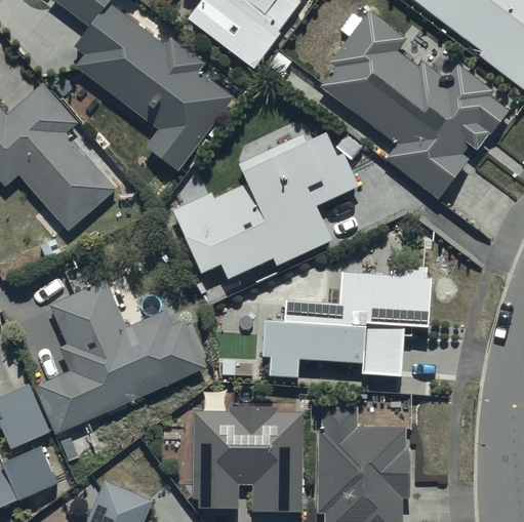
[(54,0),(90,28),(76,45),(87,53),(77,67),(158,131),(145,148),(176,172),(233,99),(199,73),(204,66),(171,39),(165,46),(109,1),(110,0),(54,0)]
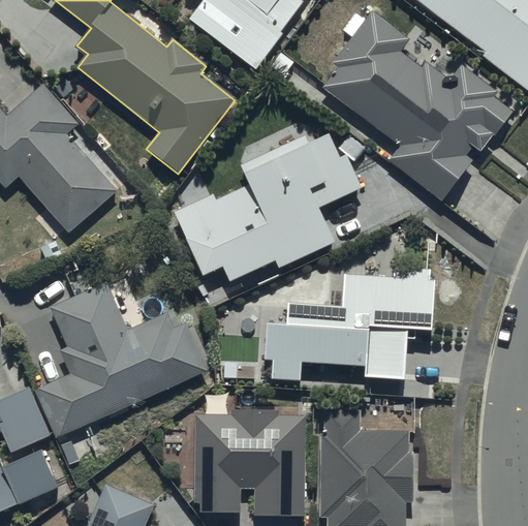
[(202,0),(188,18),(256,68),(282,34),(281,32),(304,2),(301,0),(202,0)]
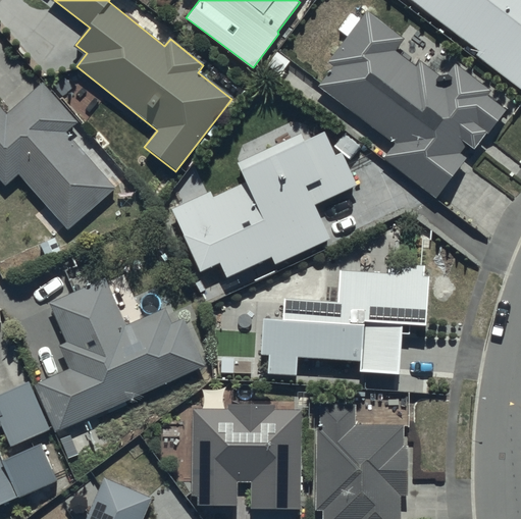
[(520,0),(410,0),(483,54),(480,59),(520,89),(520,0)]
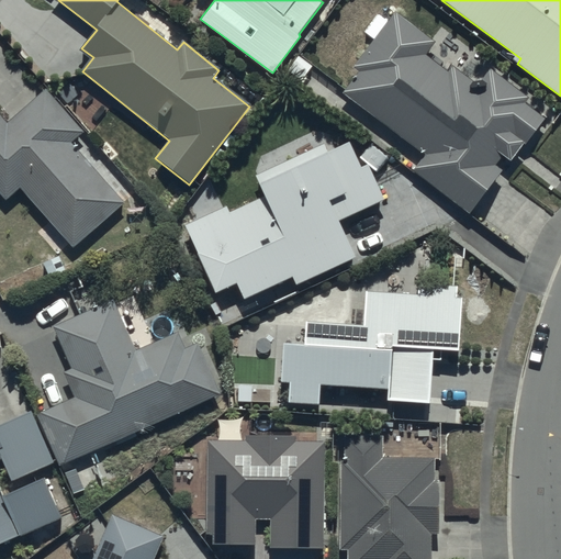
[(435,42),(394,14),(355,70),(359,74),(346,92),(428,149),(412,174),(471,215),(503,169),(497,165),(504,157),(509,161),(523,142),(528,145),(546,119),(524,103),(528,96),(487,68),(478,84),(452,66),(449,71),(425,55),(435,42)]
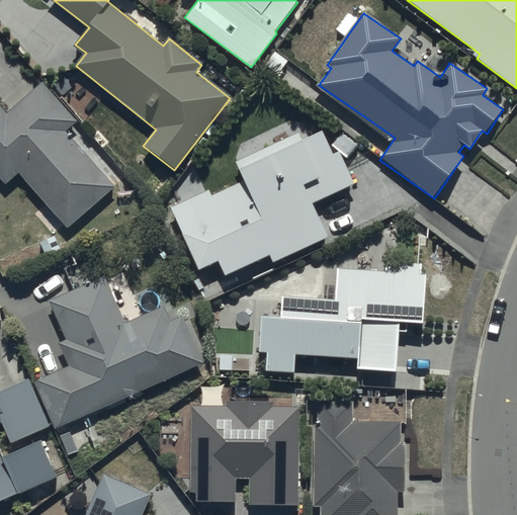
[(0,178),(5,185),(19,173),(65,228),(113,188),(66,131),(76,122),(42,83),(6,113),(0,104),(0,178)]
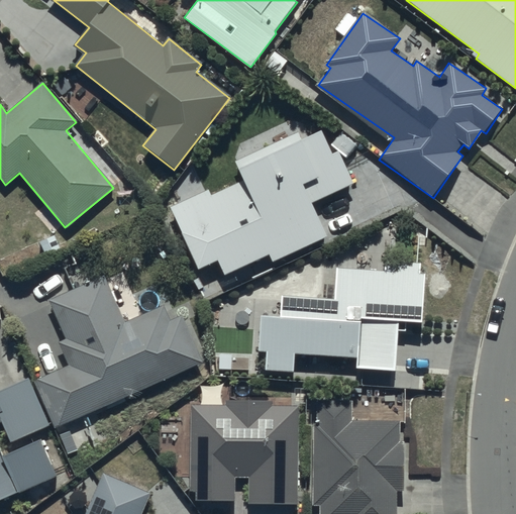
[(207,189),(170,207),(200,270),(220,261),(227,276),(271,254),(275,262),(327,236),(311,203),(353,183),(338,151),(334,153),(323,129),(300,140),(296,132),(234,163),(243,181),(211,197),(207,189)]
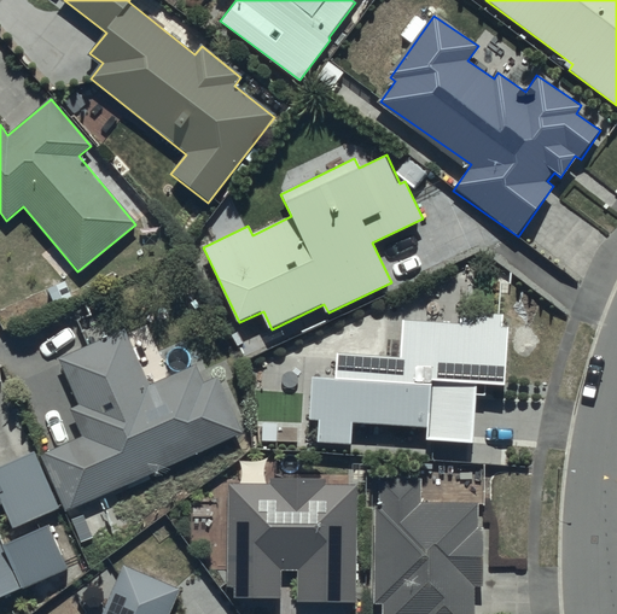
[(458,326),(402,321),(399,357),(337,352),(335,376),(312,375),(309,420),(319,421),(316,439),(354,442),(355,422),(424,427),(424,440),(477,444),(482,384),(502,385),(507,316),(459,313),(458,326)]
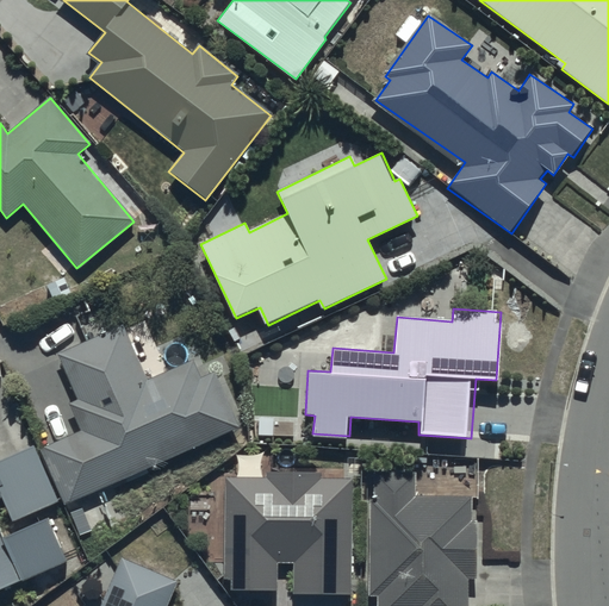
[(125,325),(58,356),(79,399),(68,404),(81,433),(42,451),(67,504),(206,438),(217,462),(238,453),(229,433),(241,428),(215,373),(198,380),(190,361),(169,370),(147,320),(128,330),(125,325)]
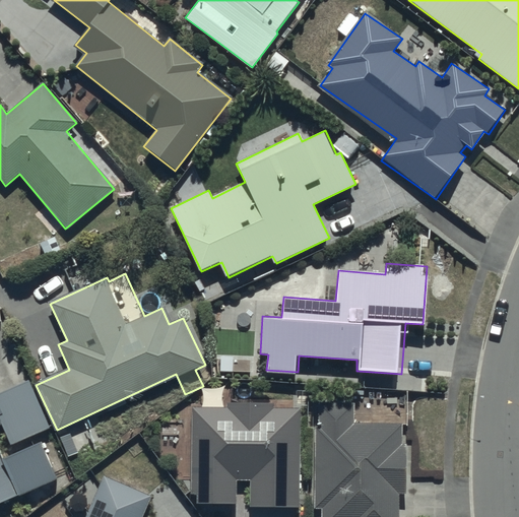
[(0,504),(56,478),(39,441),(4,457),(0,449),(0,425),(9,444),(50,426),(29,382),(0,395),(0,504)]
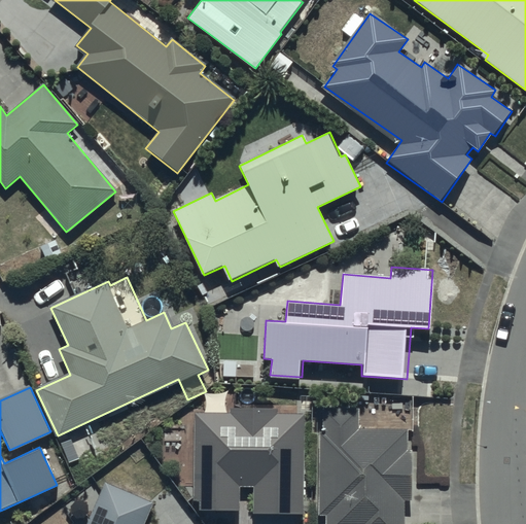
[(231,414),(196,414),(194,509),(239,509),(239,487),(253,487),(252,514),(303,515),(305,414),(276,413),(276,408),(231,408),(231,414)]
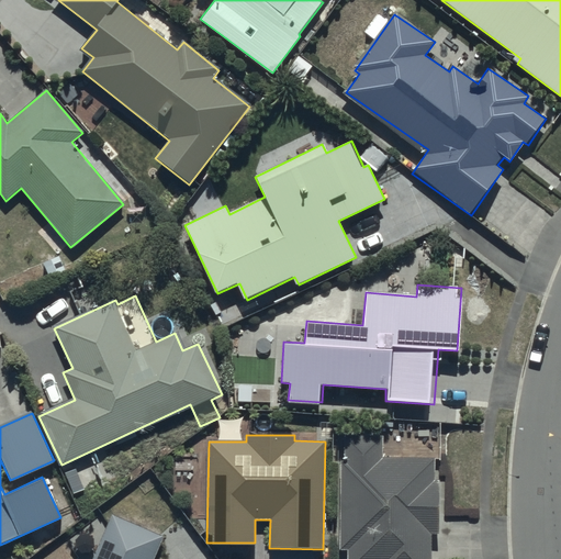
[(382,436),(341,436),(341,549),(347,549),(346,558),(429,558),(429,534),(438,534),(438,481),(433,481),(433,458),(382,458),(382,436)]
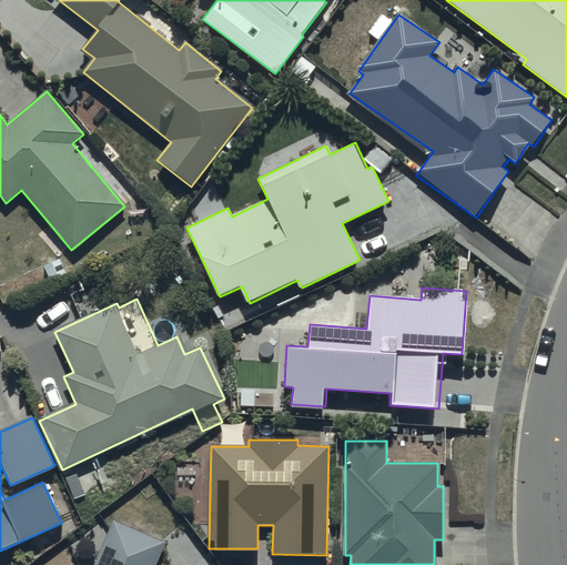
[(153,564),(163,544),(114,518),(94,564),(153,564)]
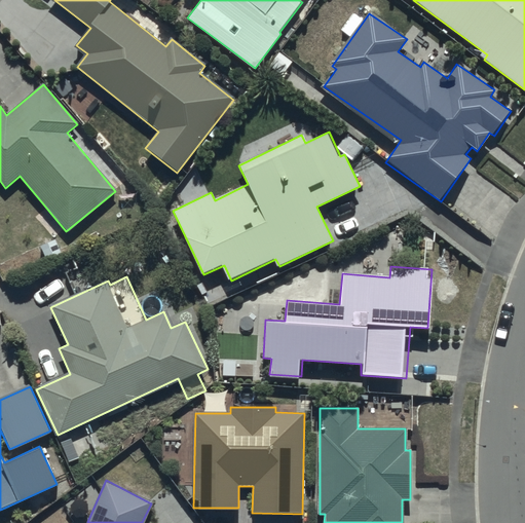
All buildings are outlined.
